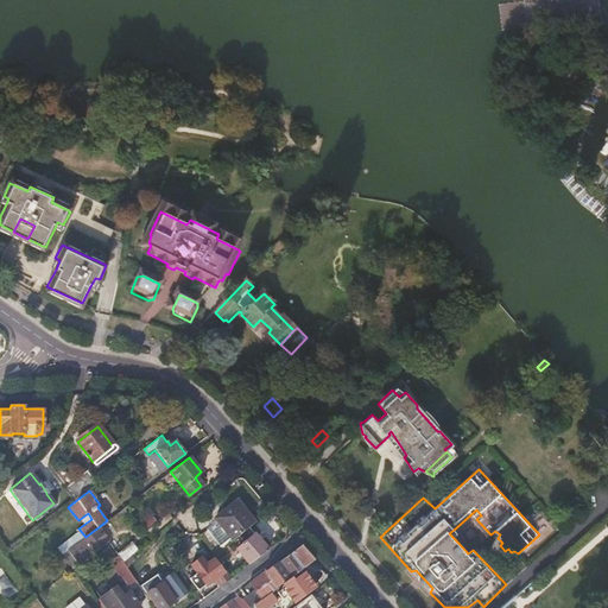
[(215,519),(233,539),(248,526),(254,521),(238,501),(215,519)]
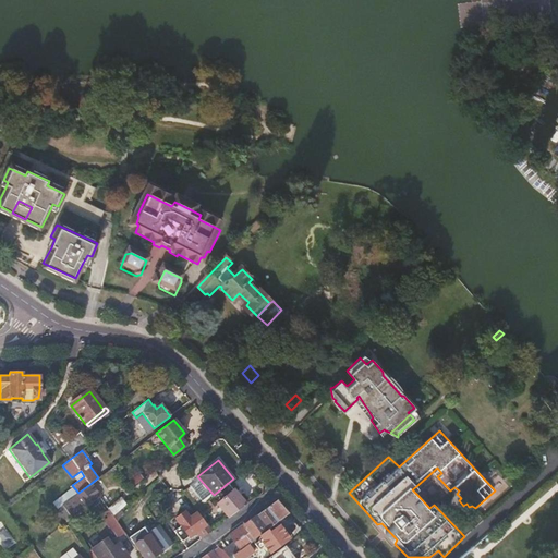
[(138,471),(125,480),(131,487),(143,478),(138,471)]
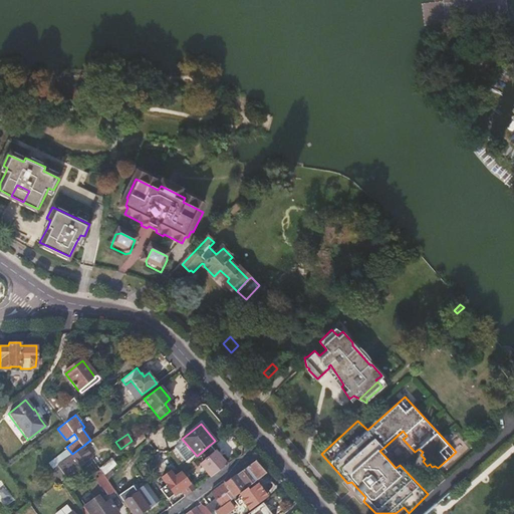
[(453,445),(460,452),(467,445),(459,438),(453,445)]
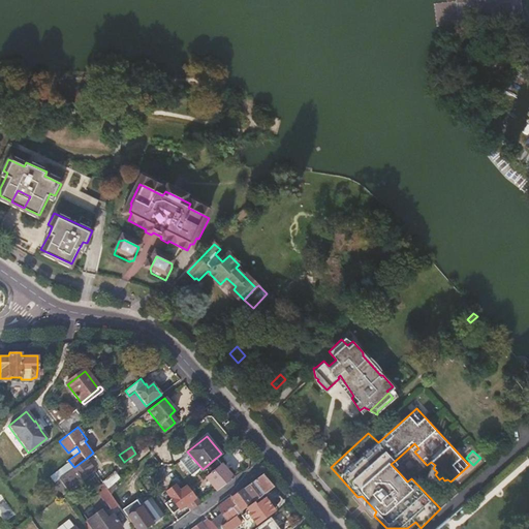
[(74,467),(60,478),(69,490),(95,471),(96,470),(87,458),(74,467)]
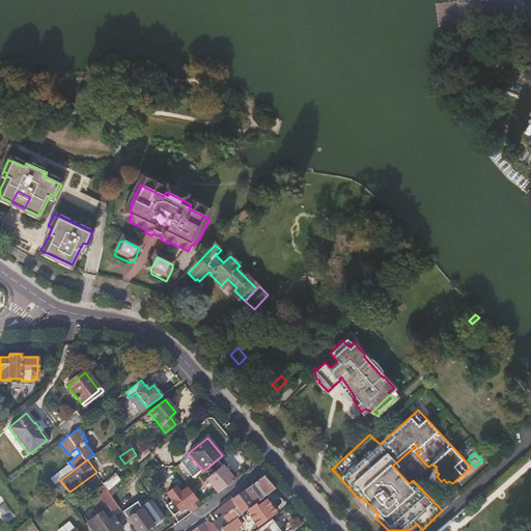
[(205,476),(218,492),(234,480),(217,459),(203,471),(198,475),(202,478),(205,476)]
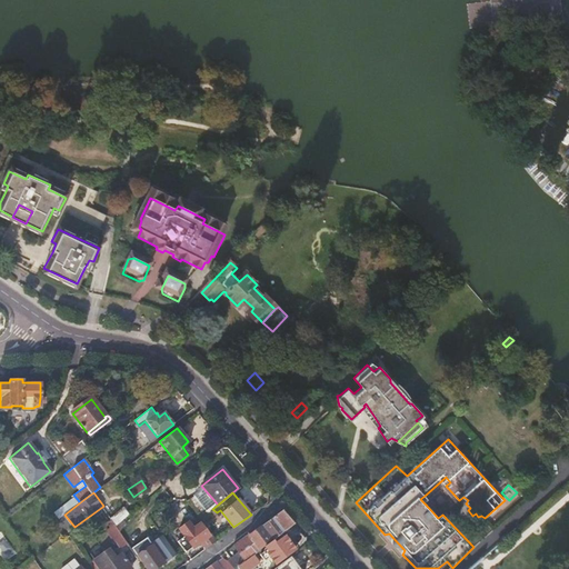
[(188,501),(200,519),(207,512),(195,496),(188,501)]
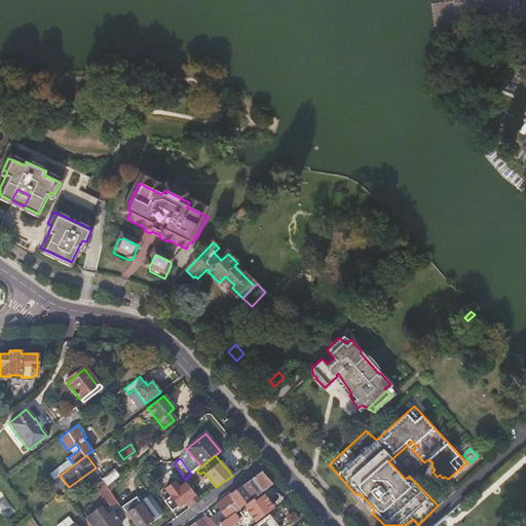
[(388,461),(393,466),(398,463),(392,458),(388,461)]
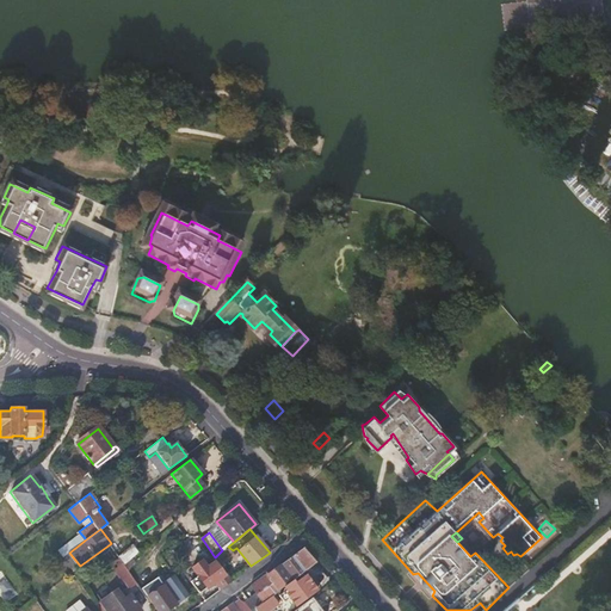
[(133,544),(117,555),(124,565),(139,551),(133,544)]
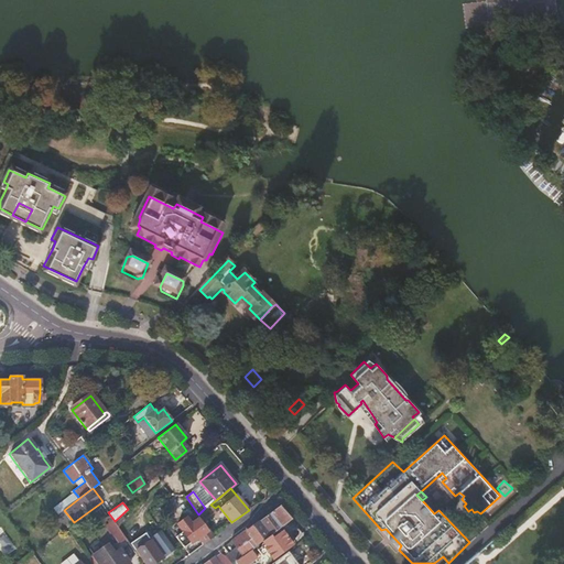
[(245,530),(231,541),(237,548),(226,556),(231,563),(235,562),(271,535),(272,534),(292,520),(280,507),(246,532),(245,530)]
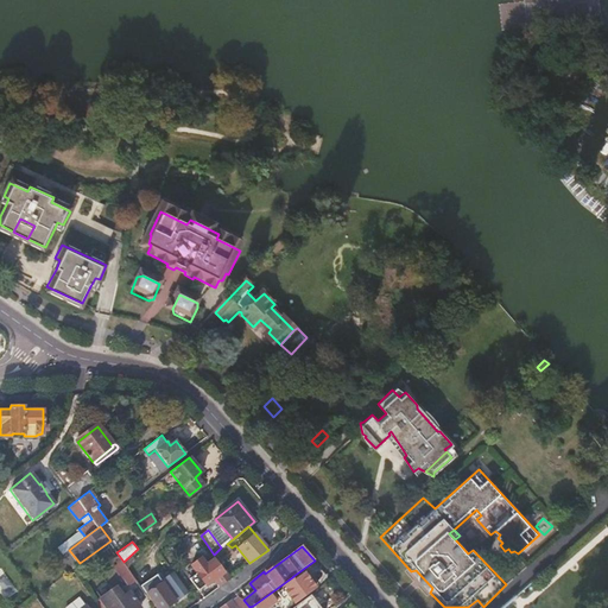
[(191,567),(206,586),(214,580),(219,587),(227,580),(232,577),(227,571),(223,574),(214,561),(207,565),(202,558),(191,567)]
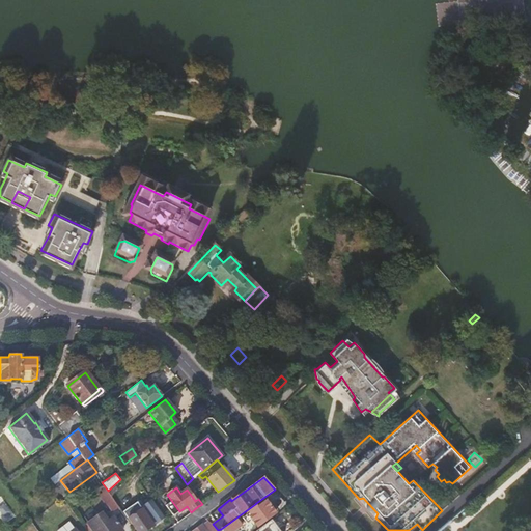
[(481,492),(473,499),(477,503),(484,496),(481,492)]
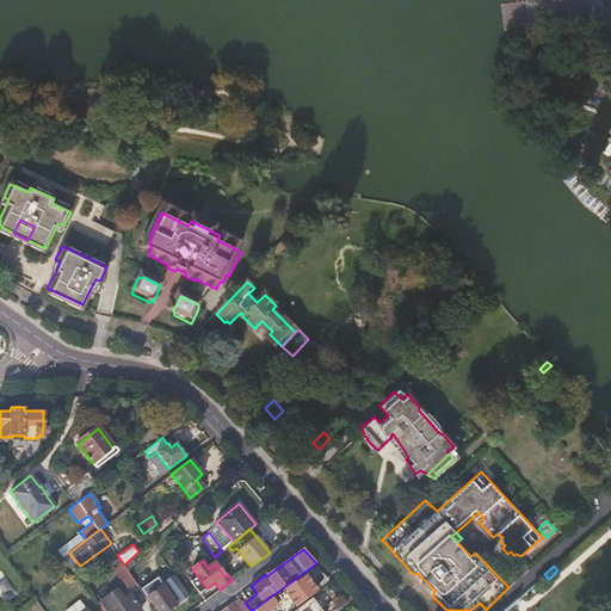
[(122,575),(130,586),(136,582),(128,571),(122,575)]
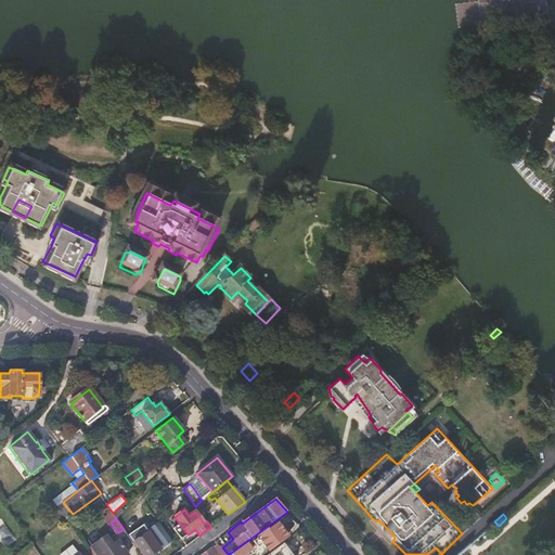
[(69,524),(74,530),(78,528),(74,520),(69,524)]
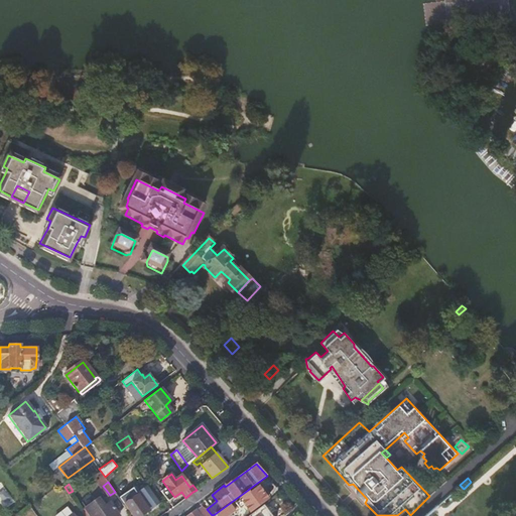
[(248,490),(215,514),(216,515),(226,515),(234,510),(238,507),(239,509),(244,505),(249,512),(267,499),(258,487),(249,493),(248,490)]
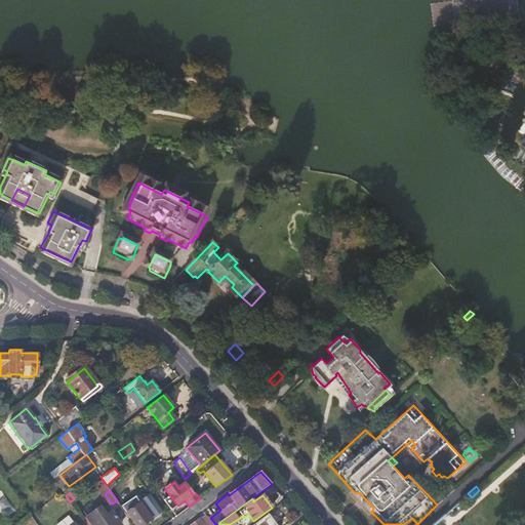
[(3,497),(0,499),(0,508),(4,515),(11,509),(3,497)]
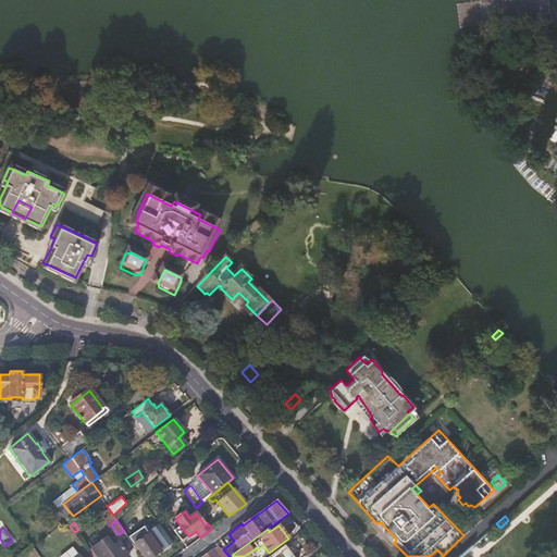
[(134,544),(135,544),(149,534),(145,528),(130,537),(134,544)]
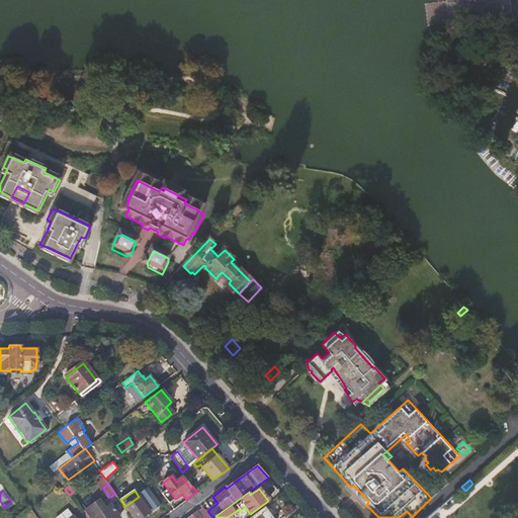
[(139,497),(125,506),(124,506),(133,517),(140,517),(160,505),(152,494),(142,501),(139,497)]
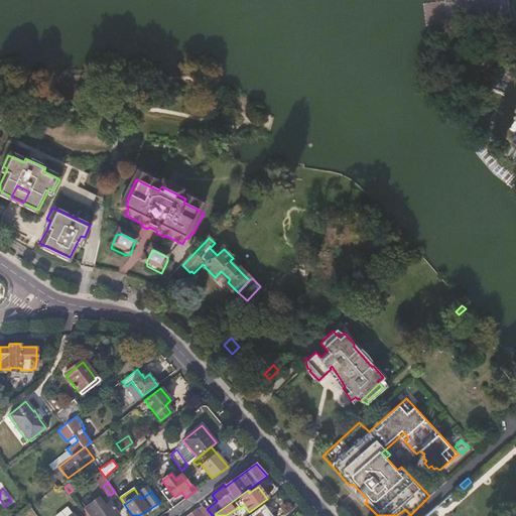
[(85,508),(91,515),(117,515),(119,515),(109,503),(104,506),(99,498),(85,508)]
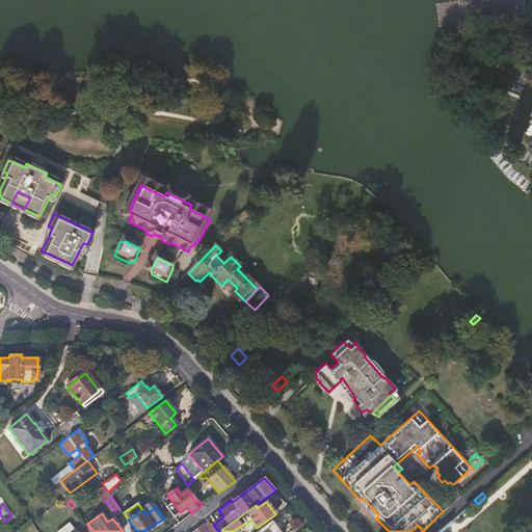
[(280,531),(271,521),(255,531),(280,531)]
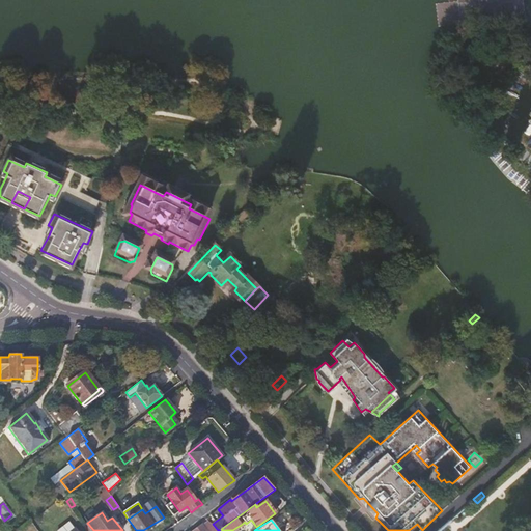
[(32,521),(18,530),(27,530),(35,526),(32,521)]
